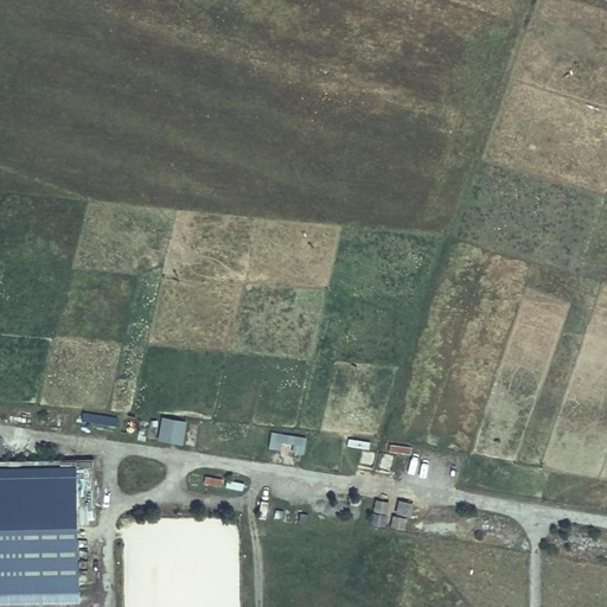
[(117,427),(117,416),(81,415),(81,425),(117,427)]
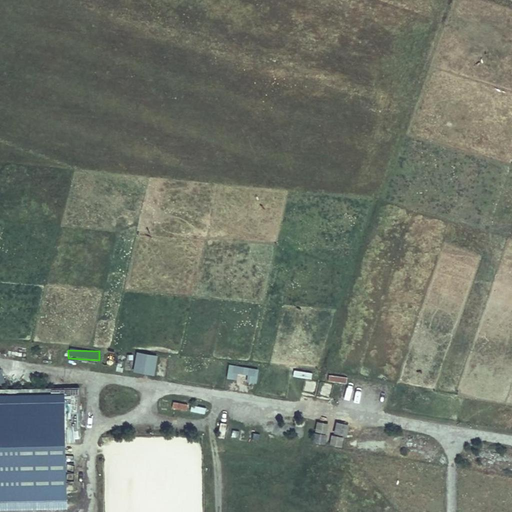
[(133,375),(155,376),(156,355),(135,354),(133,375)]
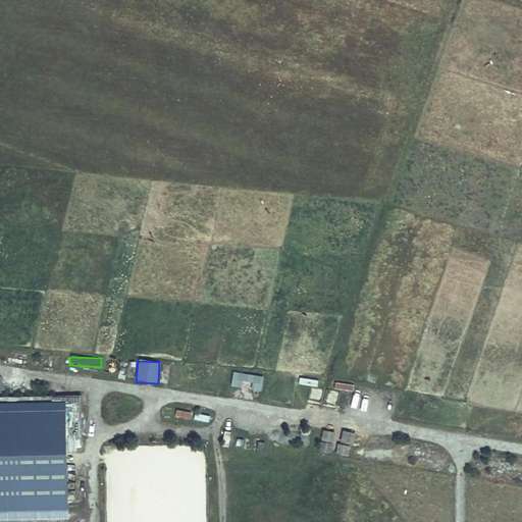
[(233,372),(231,385),(261,390),(263,377),(233,372)]
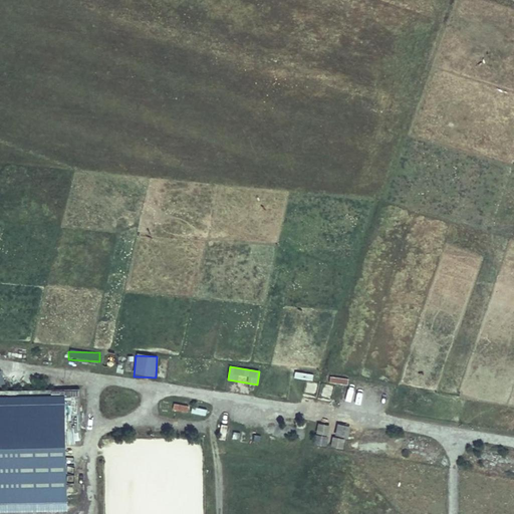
[(312,380),(313,373),(295,372),(294,379),(312,380)]
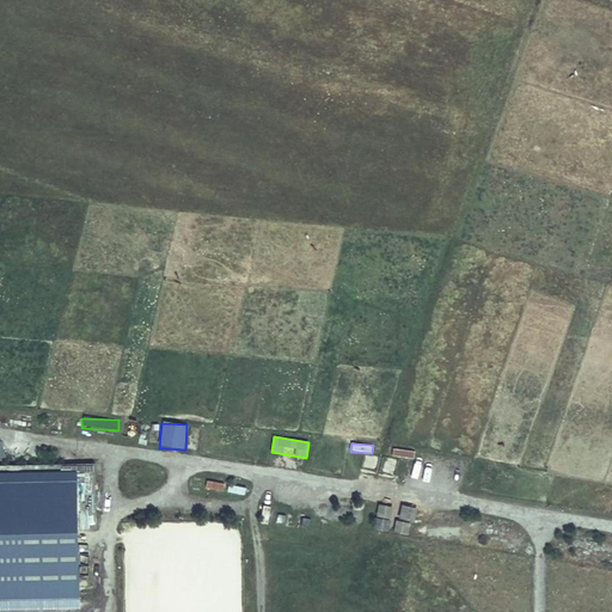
[(363,465),(372,469),(377,457),(368,453),(363,465)]
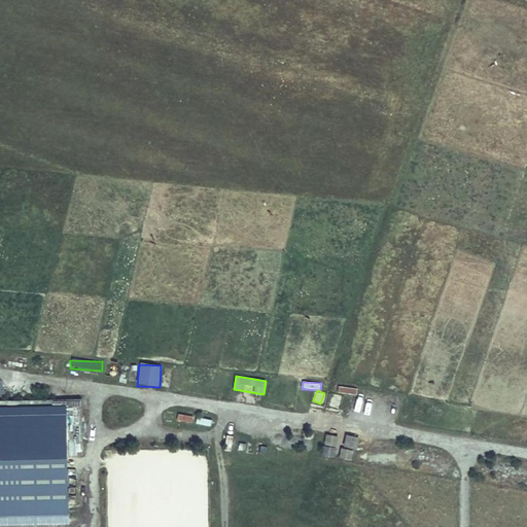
[(388,405),(402,406),(403,396),(389,394),(388,405)]
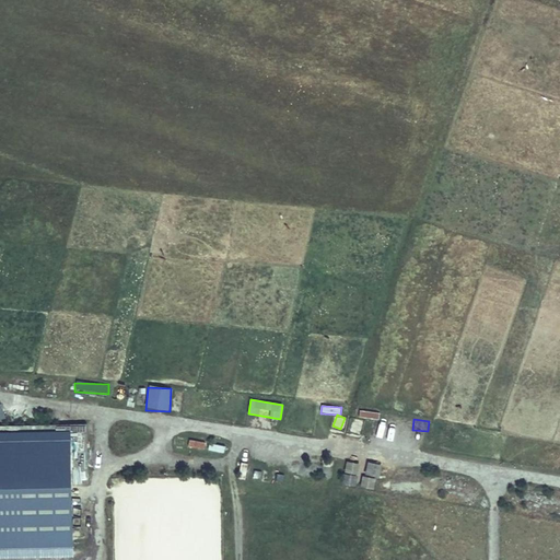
[(354,420),(351,432),(360,434),(363,421),(354,420)]
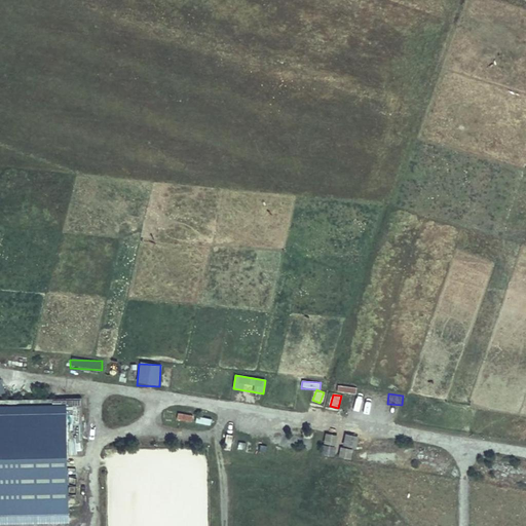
[(0,519),(69,519),(67,451),(83,451),(82,399),(0,400),(0,519)]
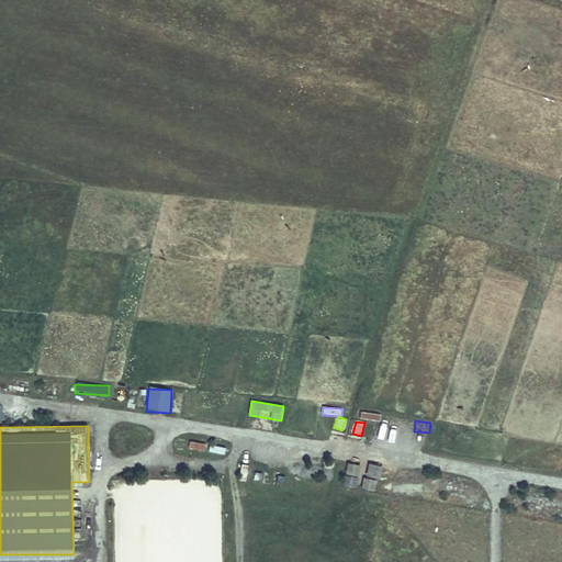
[(190,442),(189,450),(205,452),(205,444),(190,442)]
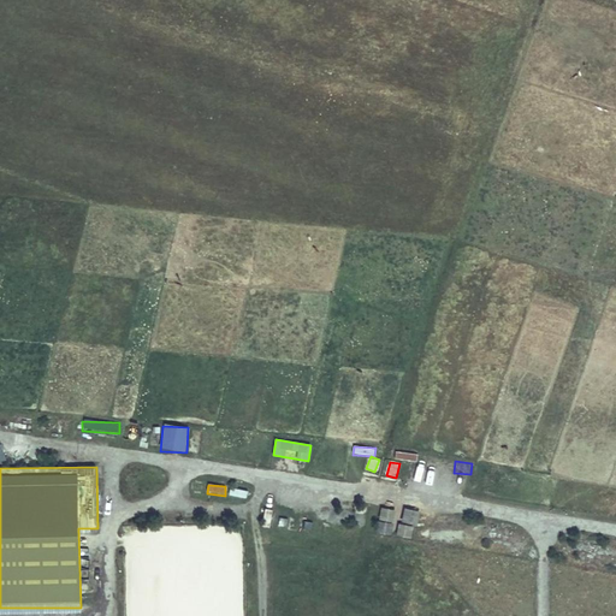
[(229,497),(247,499),(247,491),(230,489),(229,497)]
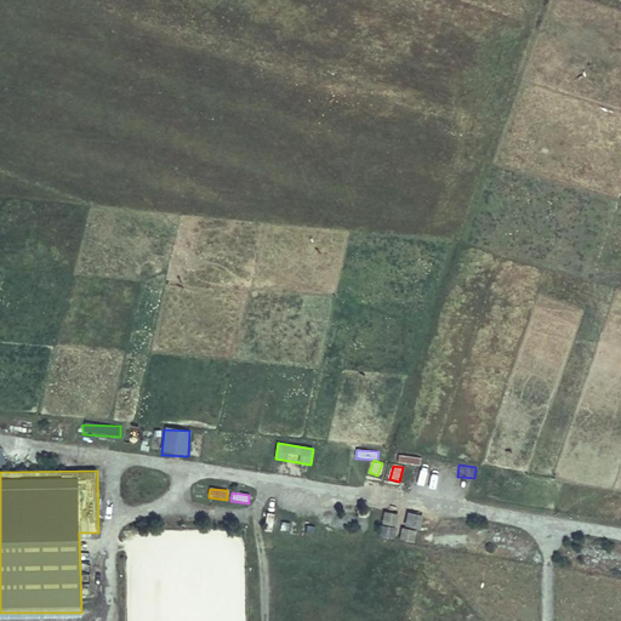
[(420,531),(423,517),(408,512),(404,527),(420,531)]
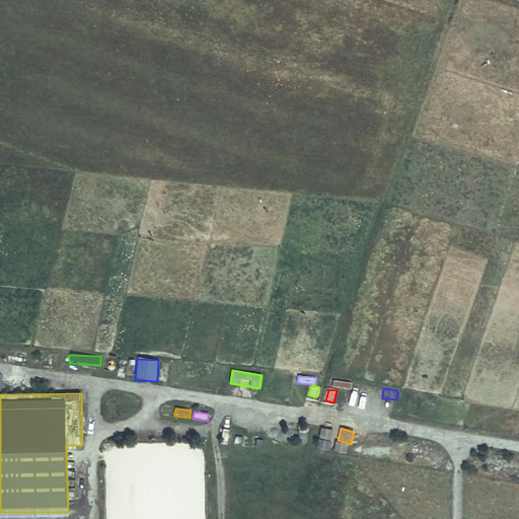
[(319,429),(318,450),(331,451),(331,430),(319,429)]
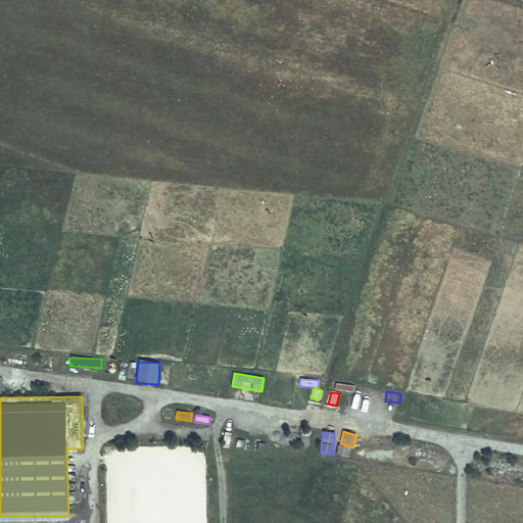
[(349,458),(351,447),(338,444),(336,455),(349,458)]
